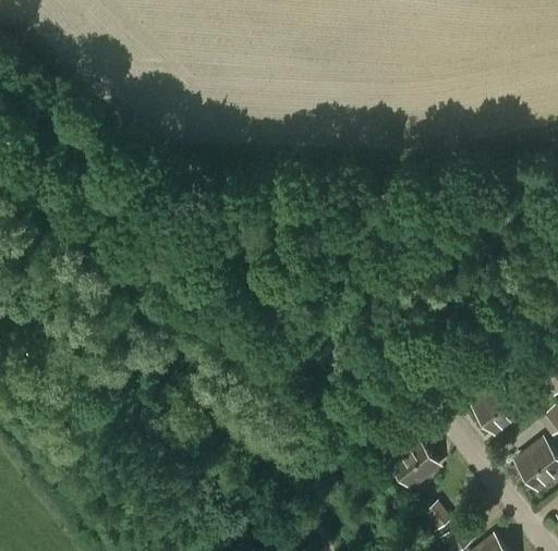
[(557,368),(541,381),(555,399),(557,395),(557,368)]
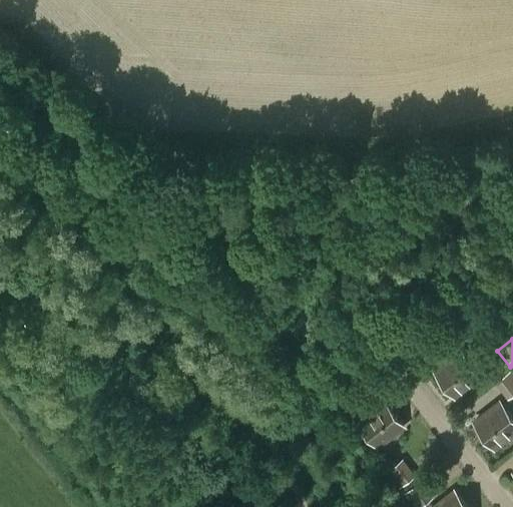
[(461,356),(435,376),(454,401),(480,381),(461,356)]
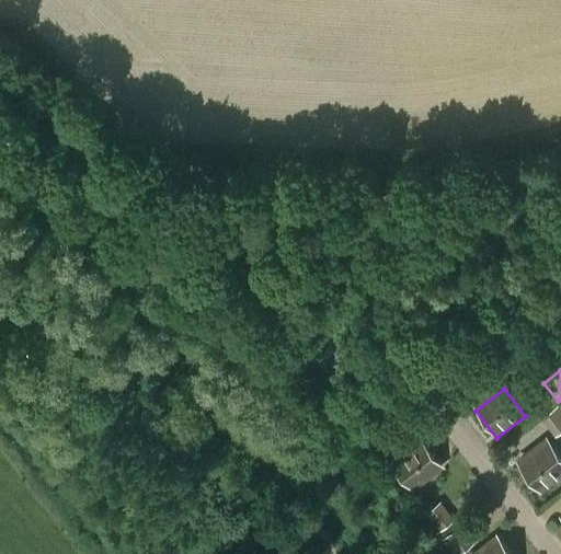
[(541,424),(554,441),(560,437),(560,413),(559,411),(541,424)]
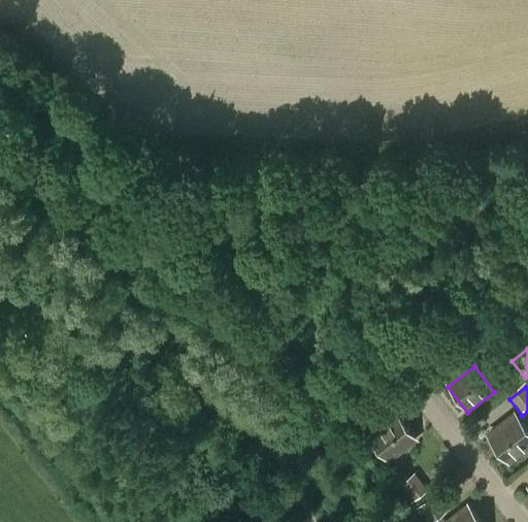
[(416,444),(396,417),(369,438),(389,464),(416,444)]
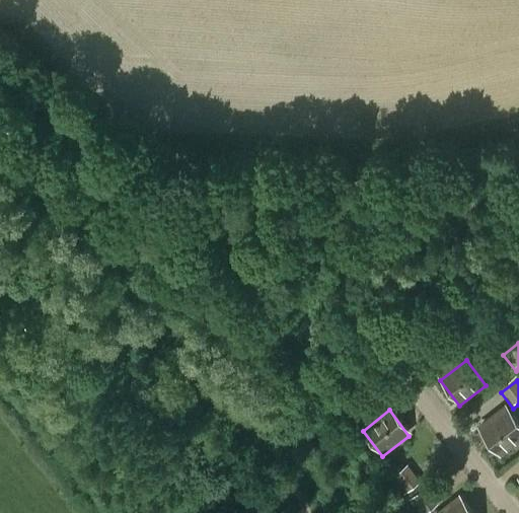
[(479,432),(500,458),(518,442),(518,427),(507,412),(479,432)]
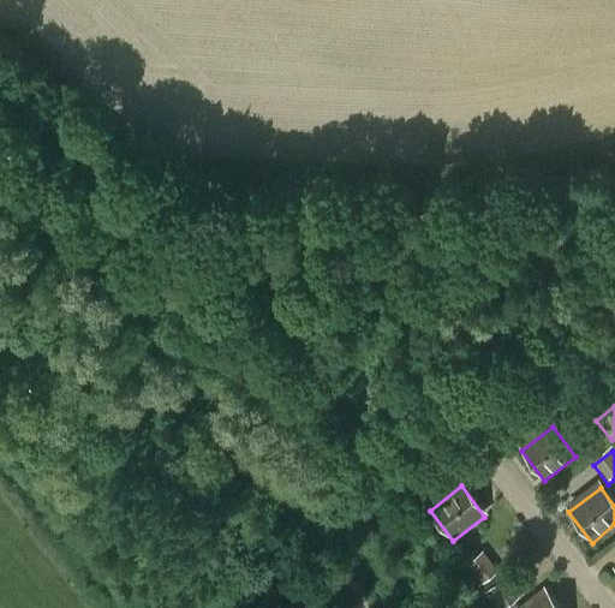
[(464,571),(479,590),(499,576),(483,555),(464,571)]
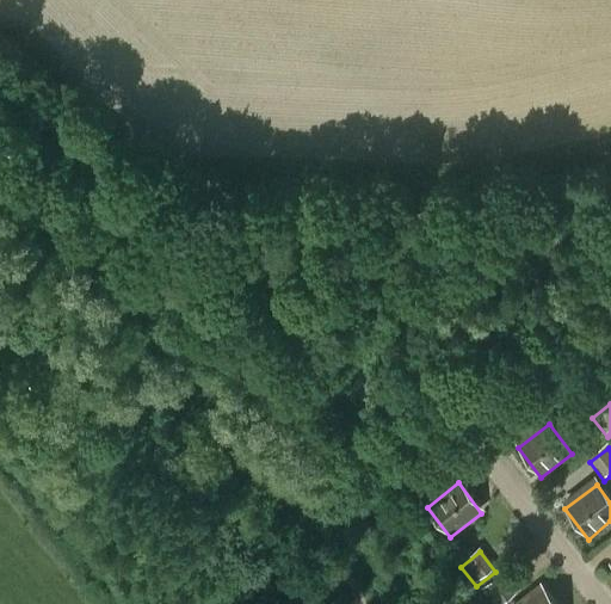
[(500,579),(481,593),(488,603),(508,603),(516,598),(500,579)]
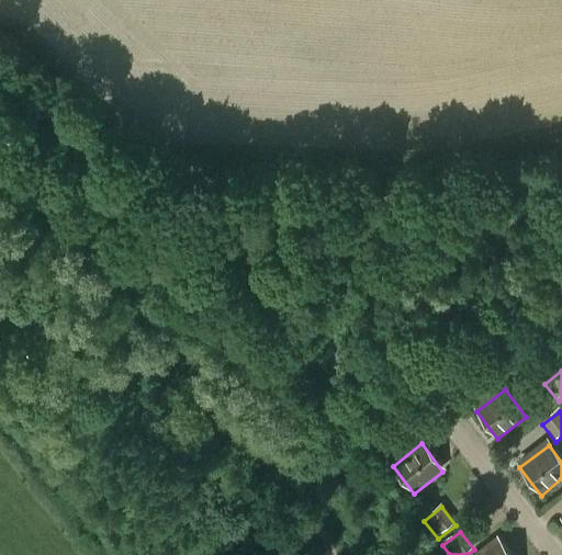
[(507,554),(498,543),(483,554),(507,554)]
